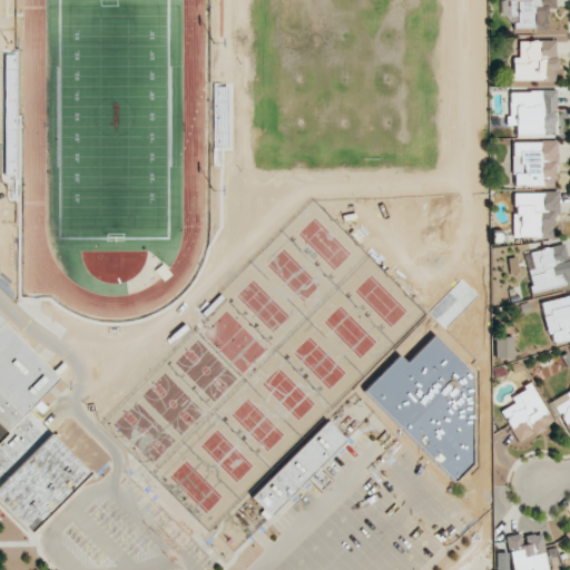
[(554,0),(512,0),(514,1),(516,1),(517,23),(513,23),(513,29),(534,28),(534,30),(546,30),(546,19),(543,17),(543,13),(547,13),(547,8),(554,8),(554,0)]
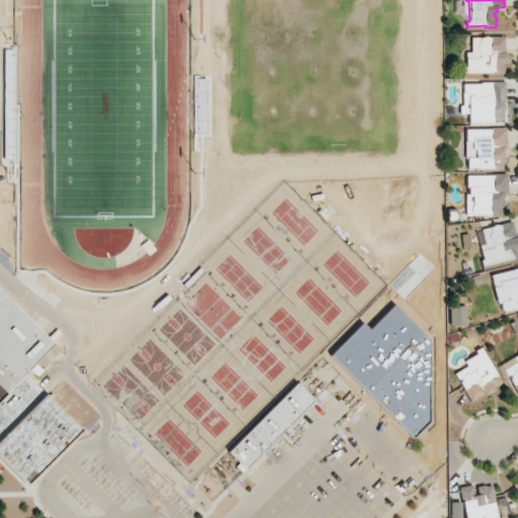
[(504,37),(480,37),(480,44),(479,44),(477,45),(477,49),(479,50),(479,55),(480,56),(479,58),(465,58),(466,67),(462,67),(462,75),(503,74),(503,64),(507,63),(507,53),(501,53),(501,52),(504,50),(504,37)]
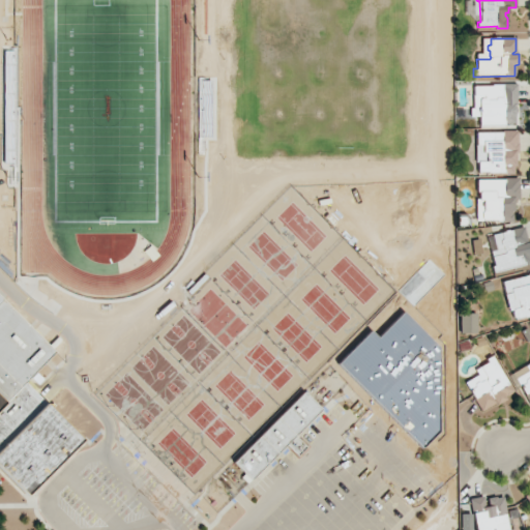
[(516,84),(492,84),(492,86),(473,86),(473,95),(483,95),(483,97),(481,97),(479,99),(479,125),(504,125),(504,123),(513,122),(513,115),(516,114),(516,108),(513,106),(517,106),(516,84)]
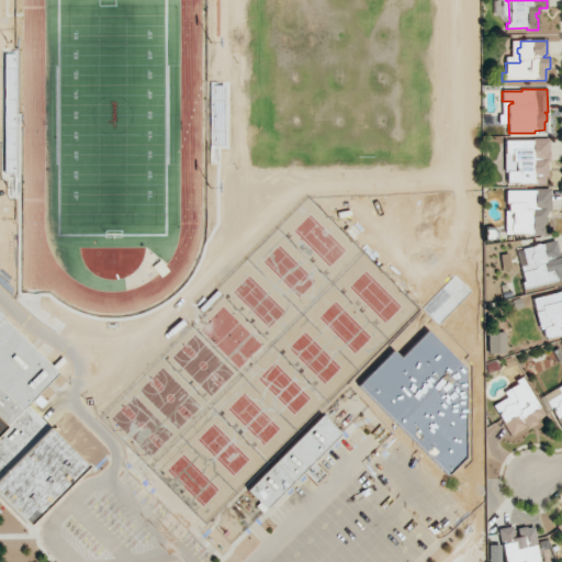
[(532,138),(532,141),(506,142),(506,153),(512,153),(512,161),(515,161),(515,171),(506,171),(507,183),(517,182),(517,184),(546,184),(544,176),(547,176),(547,161),(549,161),(549,138),(532,138)]
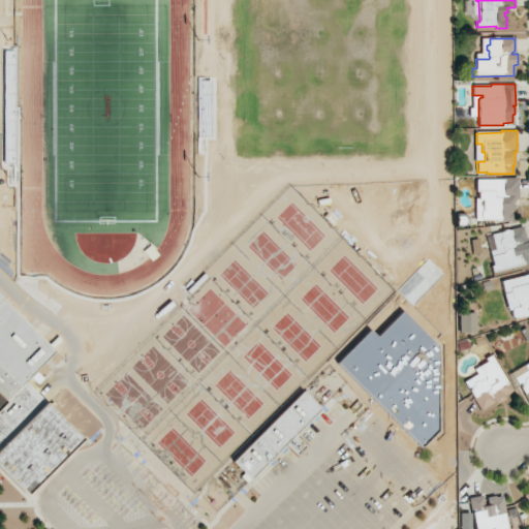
[(503,178),(503,179),(476,180),(476,191),(479,191),(477,192),(477,197),(479,199),(483,199),(483,210),(479,212),(479,218),(483,220),(495,219),(497,221),(511,221),(511,198),(519,198),(519,184),(517,184),(517,177),(503,178)]
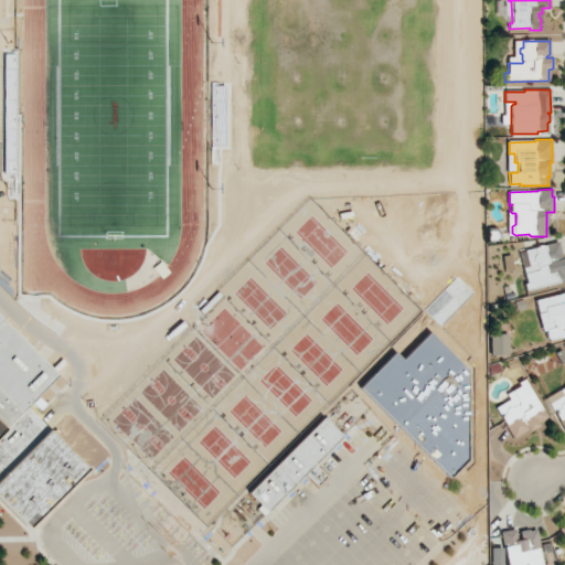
[(534,248),(535,255),(534,255),(532,257),(533,262),(535,262),(536,267),(539,268),(537,270),(524,274),(528,284),(525,285),(526,290),(564,279),(564,257),(550,262),(548,259),(561,256),(562,254),(557,242),(534,248)]
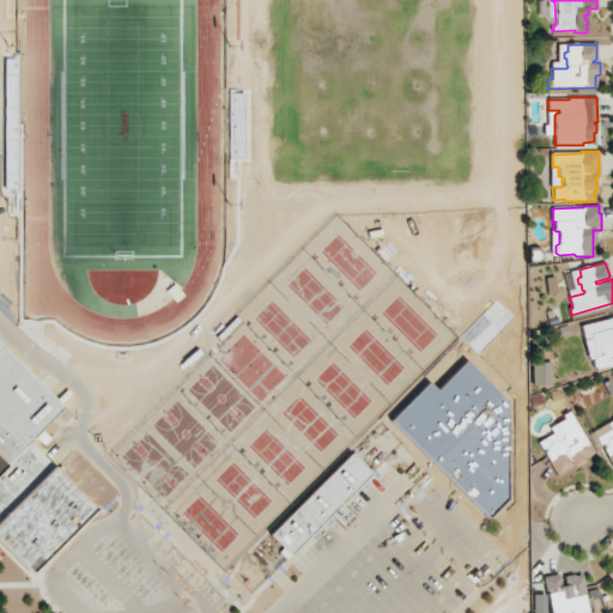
[(612,365),(596,370),(595,368),(594,366),(592,362),(593,360),(593,358),(600,356),(598,345),(593,346),(592,339),(584,340),(580,325),(610,317),(608,316),(612,315),(612,365)]
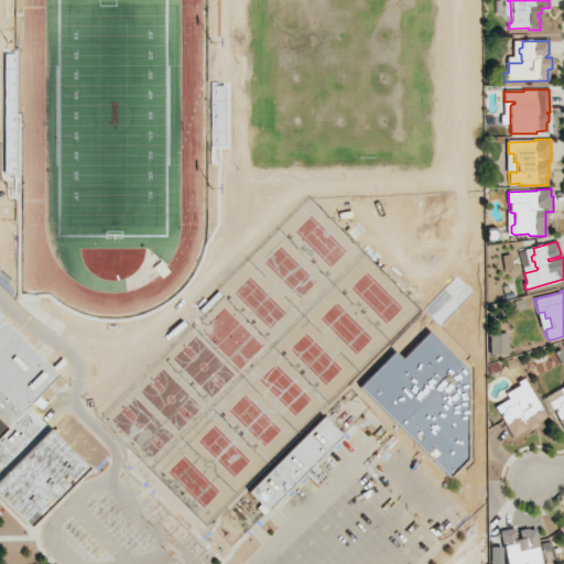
[(0,563),(0,314),(58,372),(26,405),(91,467),(32,527),(0,495),(0,563)]
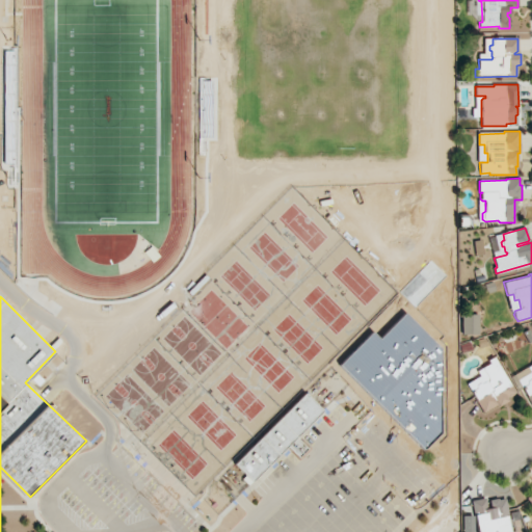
[(478,334),(461,335),(461,315),(478,315),(478,334)]
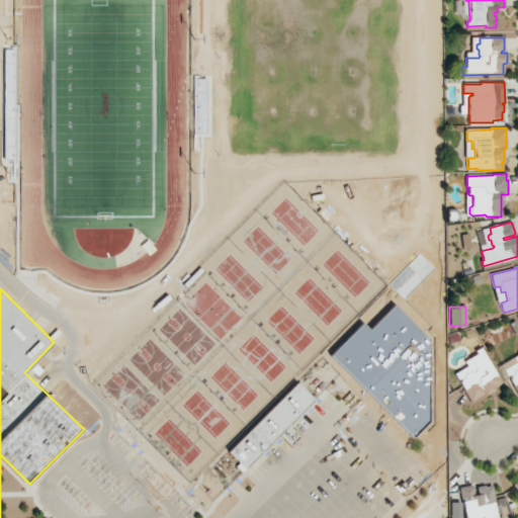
[(368,334),(357,323),(330,352),(341,362),(368,334)]
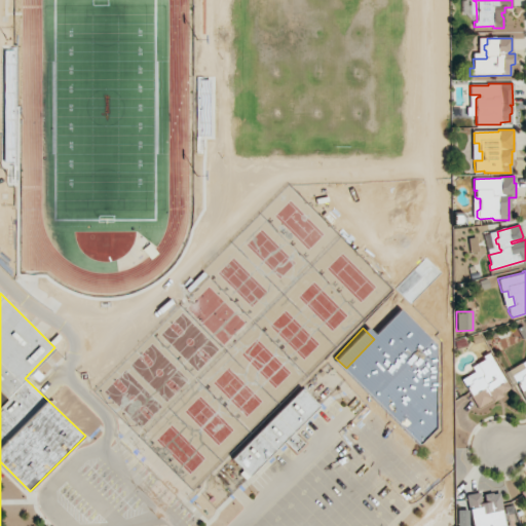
[(351,373),(362,383),(389,354),(378,344),(351,373)]
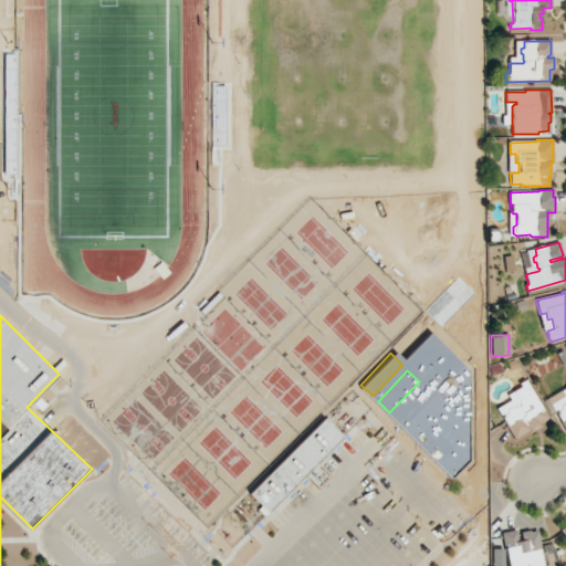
[(514,438),(502,417),(507,413),(506,411),(507,409),(511,407),(513,408),(516,405),(519,406),(519,402),(512,391),(521,387),(519,383),(525,378),(547,417),(537,422),(540,427),(530,432),(528,430),(514,438)]
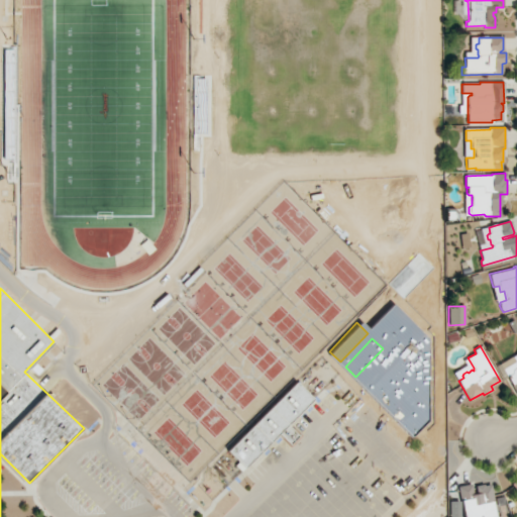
[(516,369),(515,368),(512,370),(512,372),(513,374),(508,377),(516,393),(516,369)]
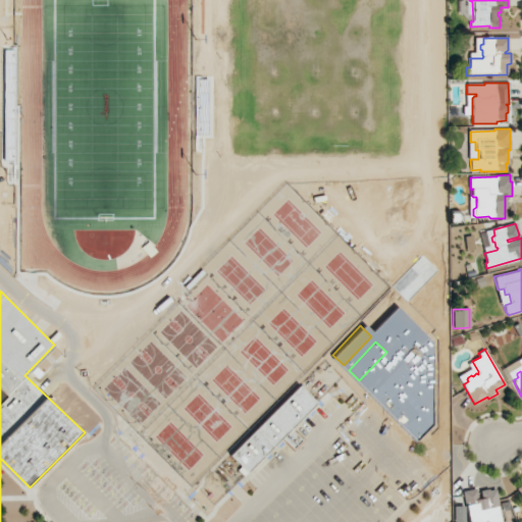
[(229,455),(247,472),(281,438),(293,450),(302,440),(291,429),(317,404),(300,385),(229,455)]
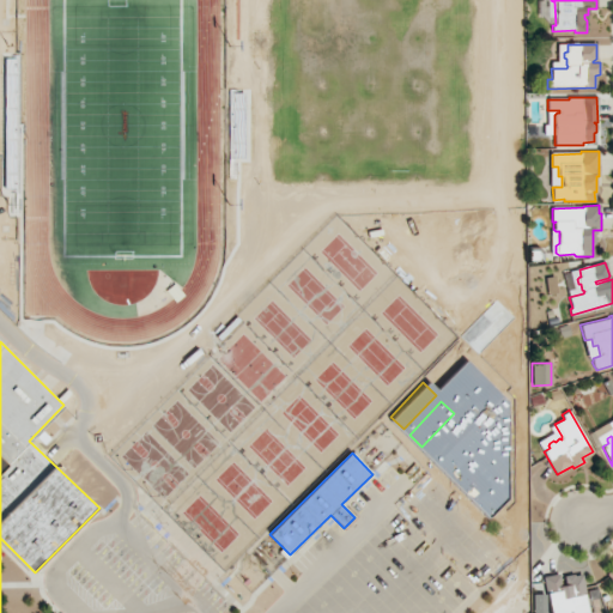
[(550,612),(542,577),(558,574),(560,586),(565,584),(563,576),(574,574),(574,575),(581,574),(584,588),(586,594),(584,594),(588,612),(582,612),(550,612)]
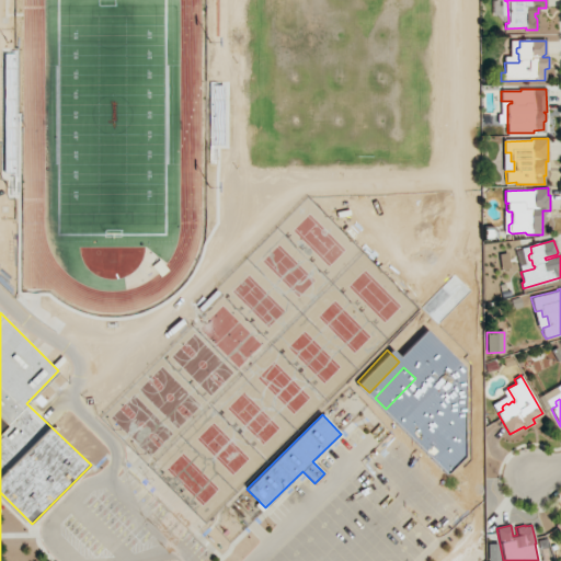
[(537,540),(546,539),(547,548),(539,549),(537,540)]
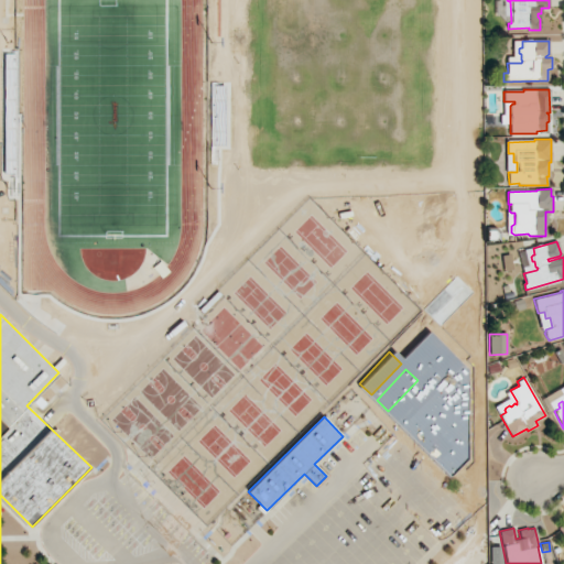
[(489,563),(489,546),(501,546),(501,563),(489,563)]
